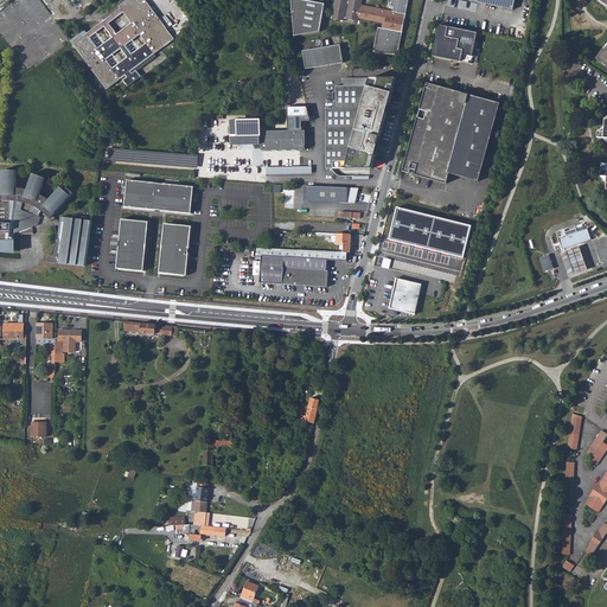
[(85,30),(71,40),(108,89),(126,75),(127,77),(123,80),(128,87),(142,76),(138,69),(133,72),(132,70),(176,38),(147,0),(125,0),(119,5),(121,7),(110,16),(88,32),(85,30)]
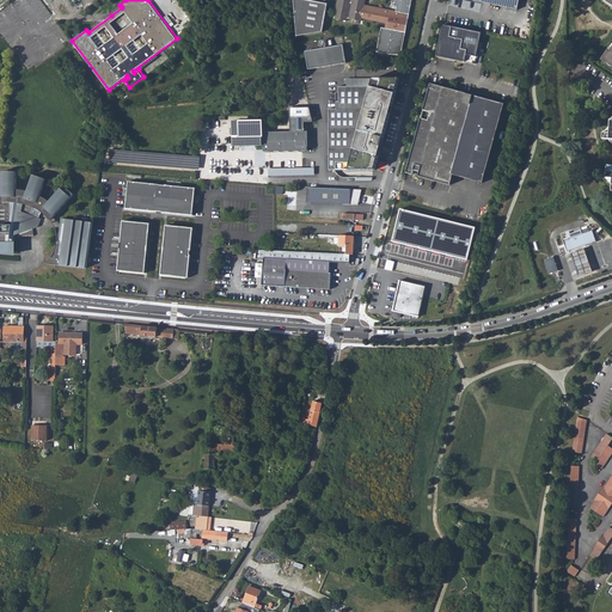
[(328,4),(307,0),(294,0),(298,36),(322,31),(326,7),(328,4)]
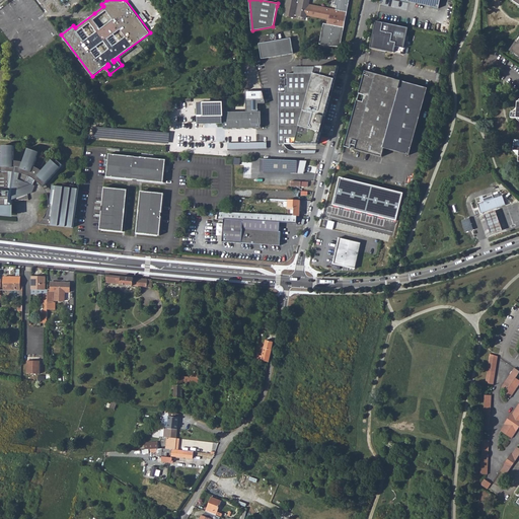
[(337,10),(308,5),(308,0),(287,0),(284,15),(294,17),(294,15),(307,18),(308,15),(308,14),(311,14),(310,16),(317,17),(317,15),(326,17),(325,19),(329,20),(328,25),(323,25),(319,45),(331,47),(340,48),(349,0),(336,0),(335,6),(337,6),(337,10)]
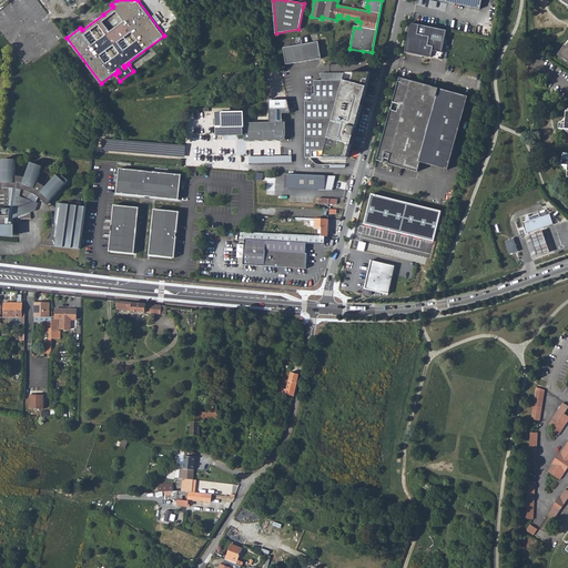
[(434,0),(480,10),(482,0),(434,0)]
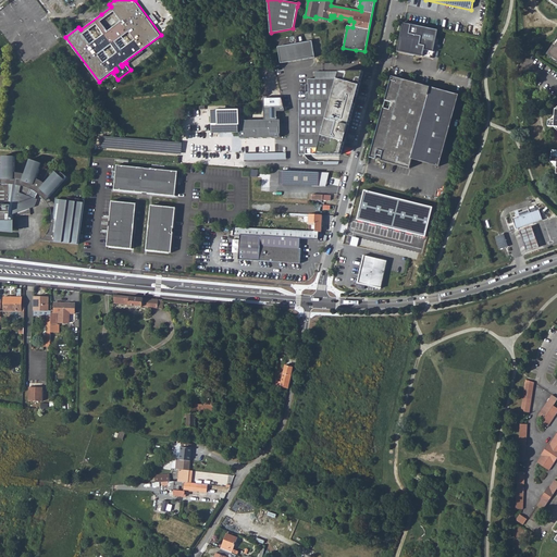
[(429,29),(404,24),(397,51),(423,57),(424,50),(429,29)]
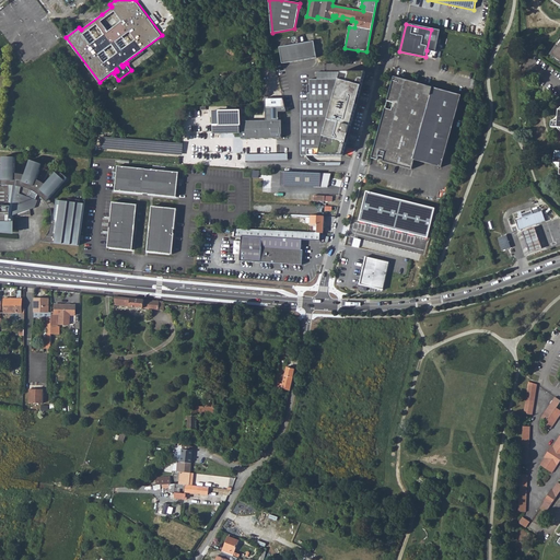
[(431,30),(427,50),(435,53),(440,31),(431,30)]
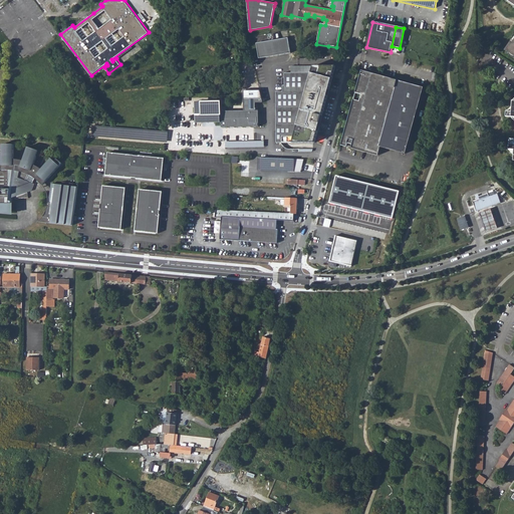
[(259,58),(290,53),(288,38),(257,43),(259,58)]
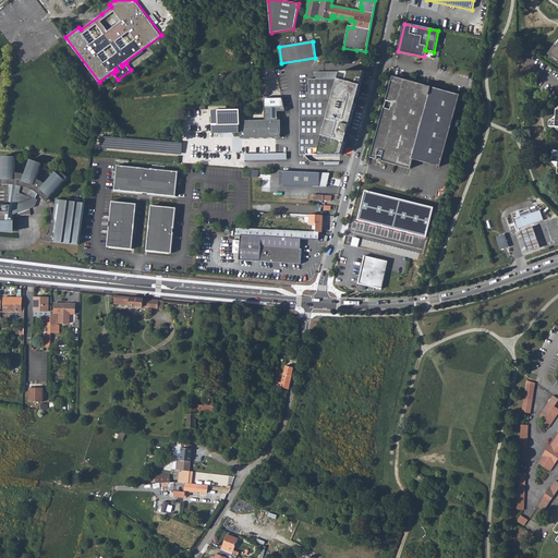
[(555,45),(548,55),(557,61),(557,43),(557,46),(555,45)]
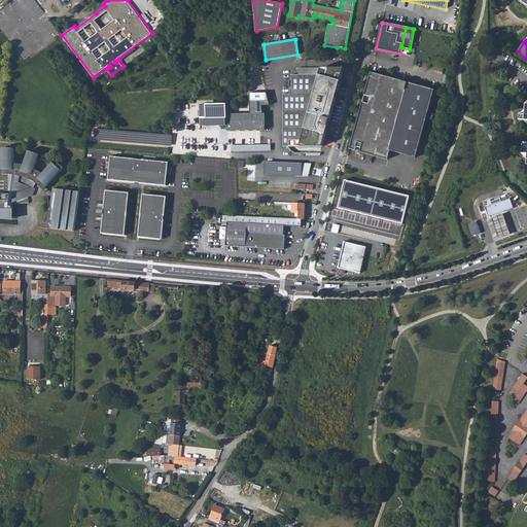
[(283,94),(283,146),(322,146),(344,68),(296,68),(296,75),(291,75),(291,79),(289,79),(289,94),(283,94)]
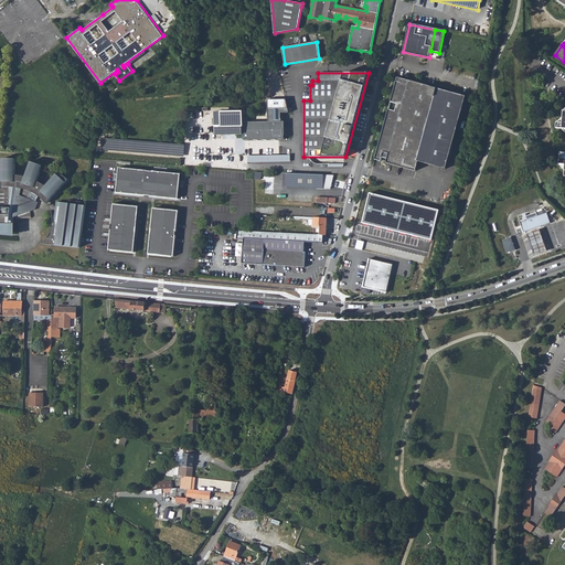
[(466,96),(397,77),(375,160),(381,161),(382,157),(387,159),(386,162),(416,171),(418,161),(446,169),(466,96)]
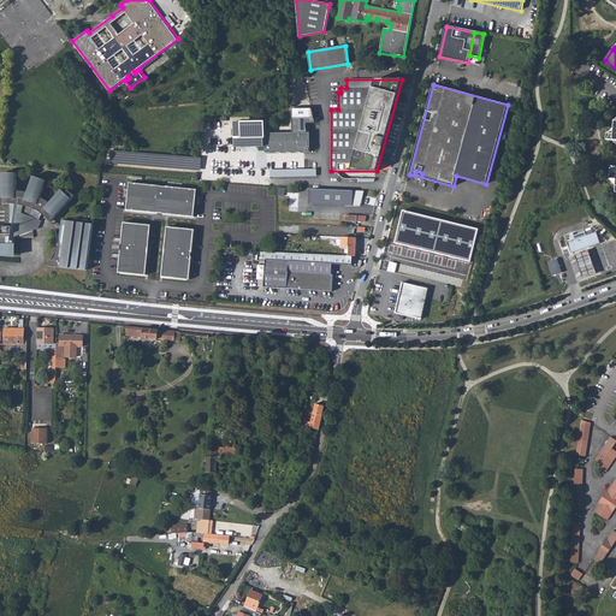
[(265,153),(309,152),(309,132),(307,132),(307,123),(315,123),(312,108),(291,108),(292,132),(265,134),(265,148),(265,153)]
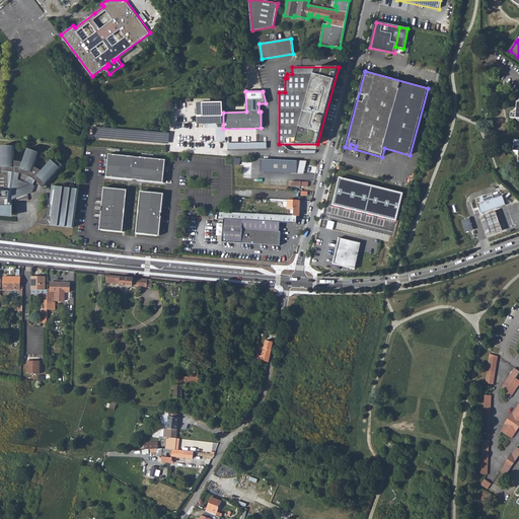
[(223,102),(197,103),(198,125),(223,125),(223,113),(223,102)]
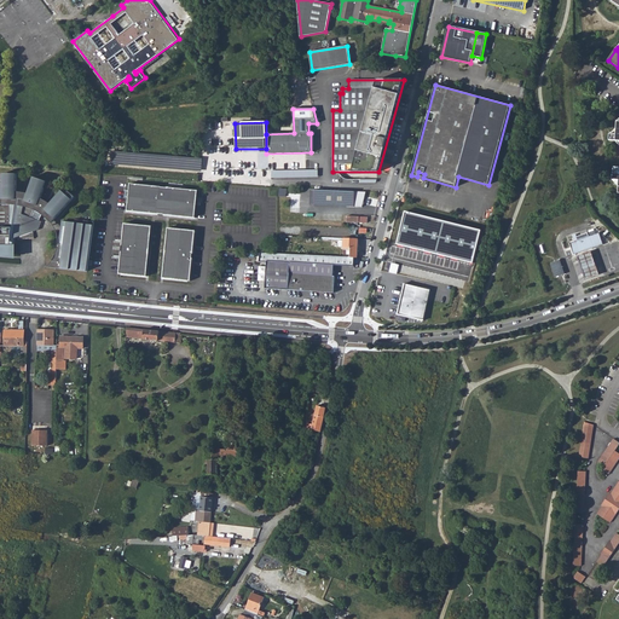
[(4,172),(4,186),(18,186),(18,173),(12,173),(12,171),(10,171),(10,173),(4,172)]
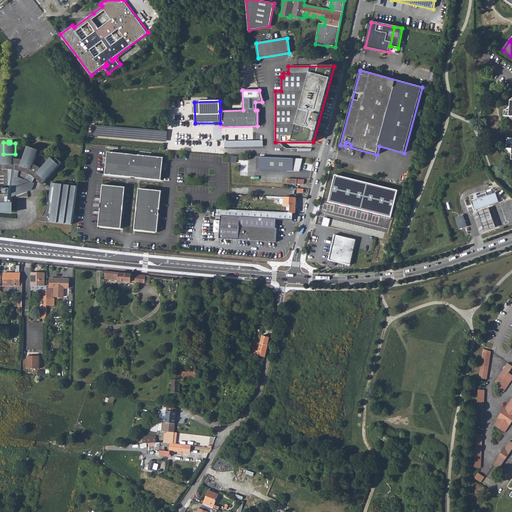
[(0,211),(10,212),(13,198),(14,197),(15,200),(21,199),(21,197),(24,196),(25,199),(29,198),(28,190),(27,191),(25,187),(32,187),(34,183),(26,181),(28,174),(29,173),(31,174),(33,175),(35,176),(36,177),(38,178),(39,179),(40,180),(42,182),(43,183),(44,184),(62,164),(57,159),(55,161),(51,158),(41,169),(35,163),(39,151),(28,147),(23,161),(15,157),(15,163),(3,163),(3,169),(0,169),(0,211)]
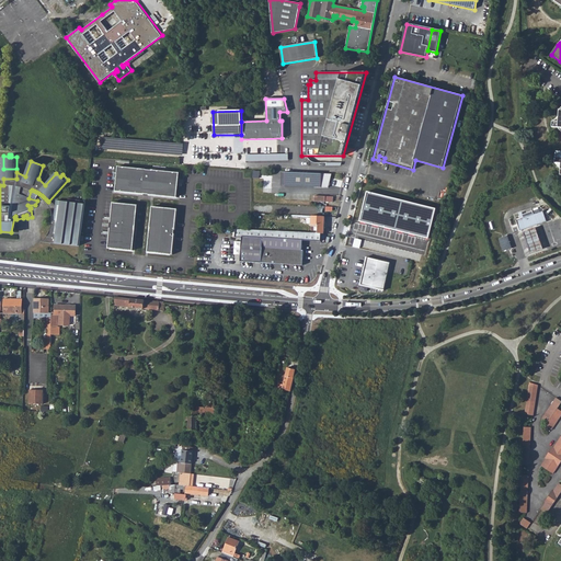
[(179,172),(117,167),(115,191),(176,197),(179,172)]
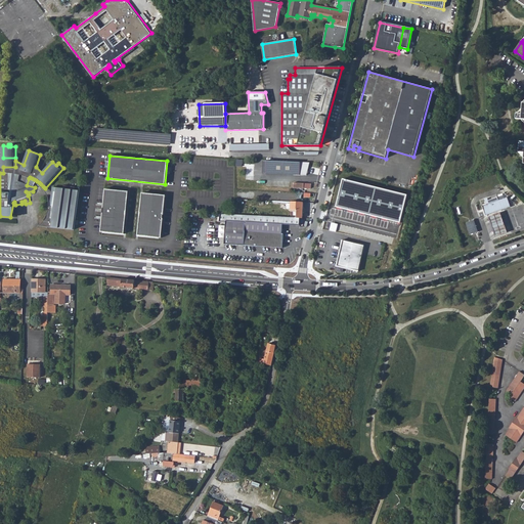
[(15,158),(3,158),(3,167),(15,167),(15,161),(15,158)]
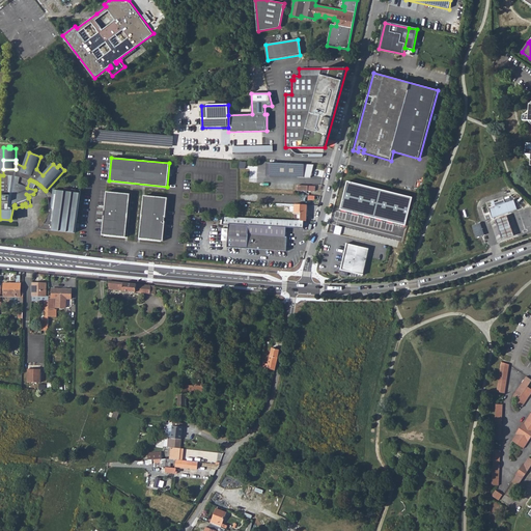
[(313,164),(271,162),(270,175),(310,177),(313,164)]
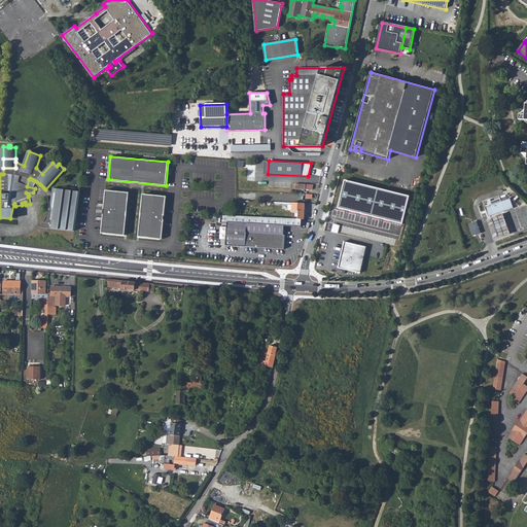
[(30,178),(29,179),(31,180),(33,181),(34,182),(35,183),(37,184),(38,185),(39,186),(40,186),(41,187),(42,188),(43,190),(45,189),(44,188),(43,187),(41,185),(40,184),(39,183),(37,182),(36,181),(34,180),(32,179),(30,178)]
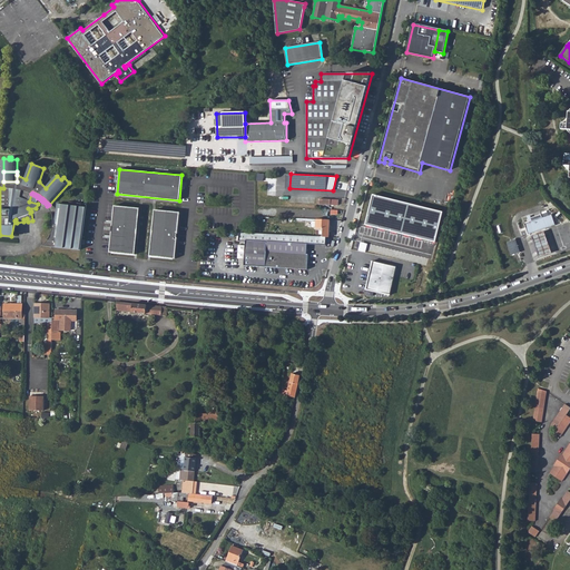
[(369,204),(365,220),(377,223),(381,207),(369,204)]
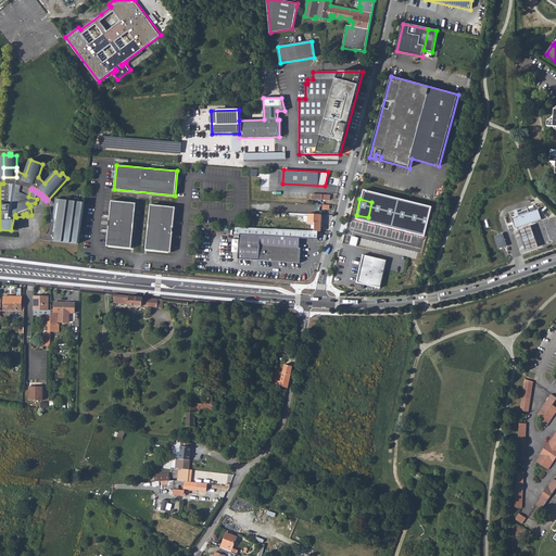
[(40,241),(78,247),(79,241),(80,237),(85,202),(67,200),(67,203),(55,201),(52,222),(51,225),(49,230),(49,232),(48,235),(47,236),(46,237),(45,238),(43,239),(42,240),(40,241)]
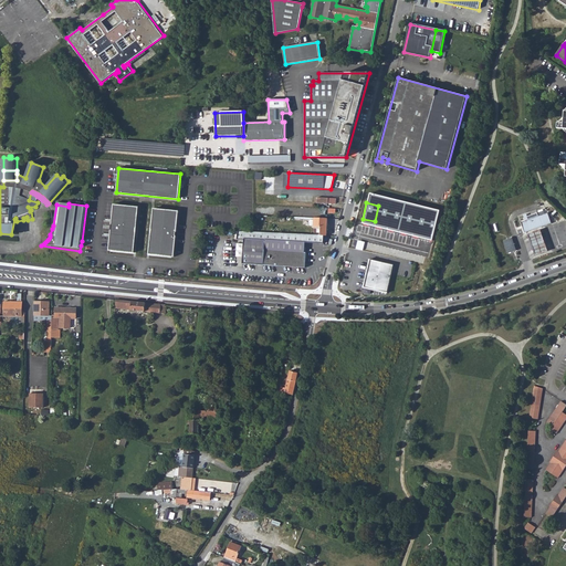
[(138,207),(113,205),(109,250),(134,252),(138,207)]
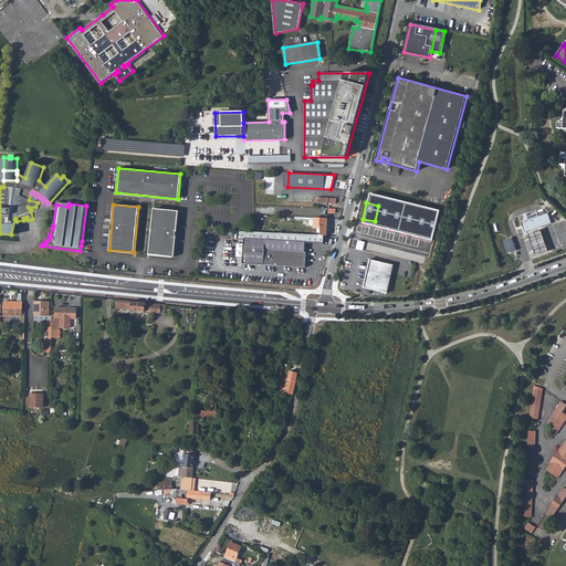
[(178,210),(154,208),(148,254),(174,257),(178,210)]
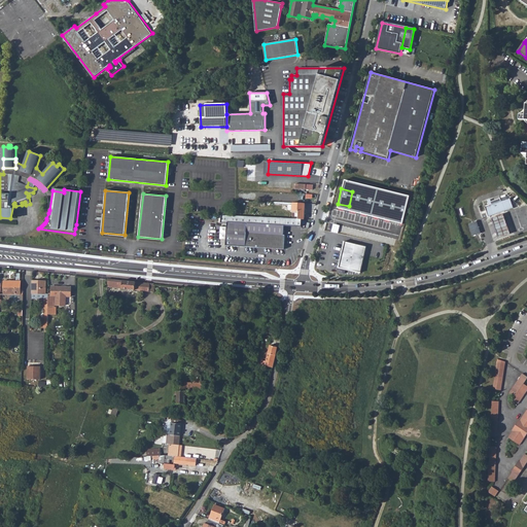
[(492,205),(485,207),(488,217),(514,209),(510,199),(501,202),(500,199),(491,202),(492,205)]
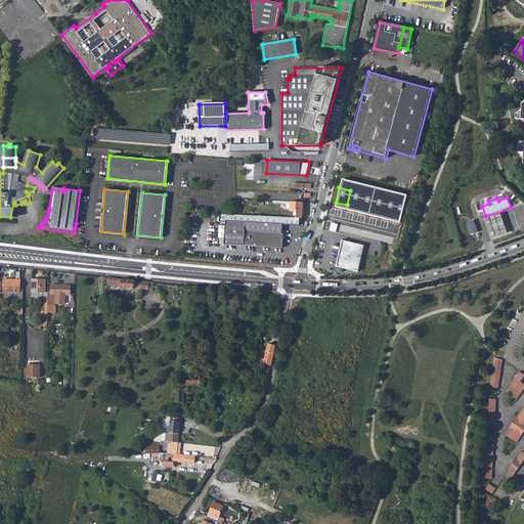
[(273,203),(287,204),(291,204),(291,209),(291,210),(303,211),(303,202),(273,201),(273,203)]
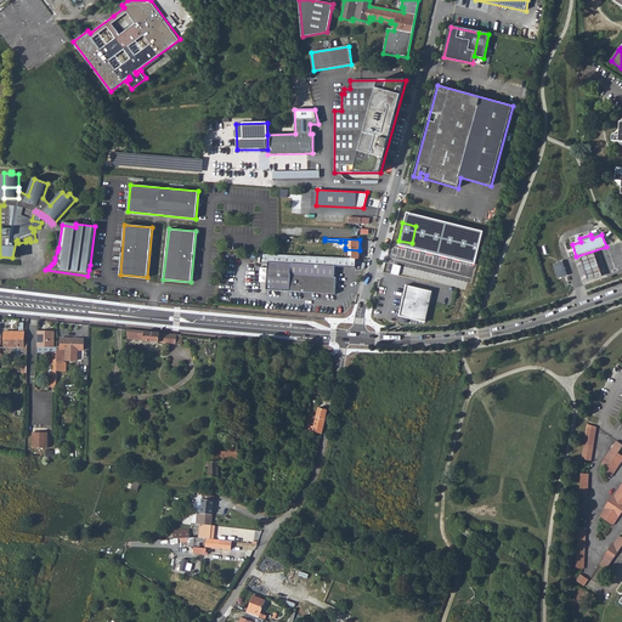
[(345,249),(345,259),(356,259),(358,259),(360,250),(345,249)]
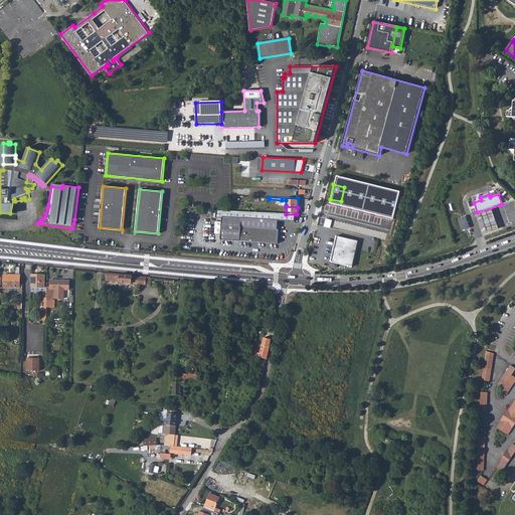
[(479,214),(485,233),(498,229),(492,209),(479,214)]
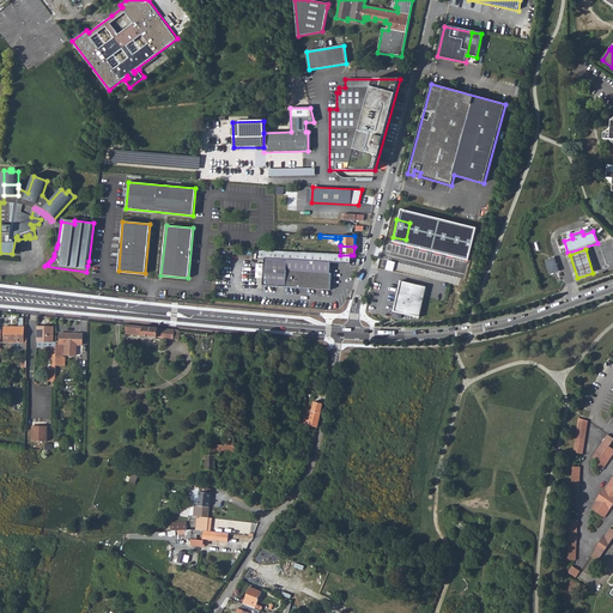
[(331,273),(331,262),(351,263),(351,255),(340,255),(258,250),(258,259),(265,259),(262,285),(285,286),(327,289),(327,287),(329,286),(332,286),(332,274),(331,273)]
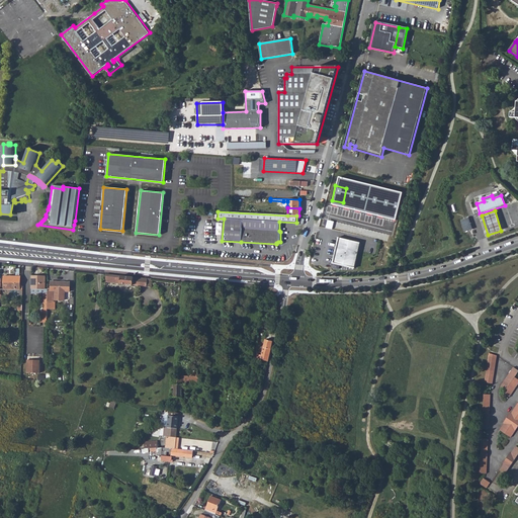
[(338,238),(333,263),(355,268),(360,243),(338,238)]
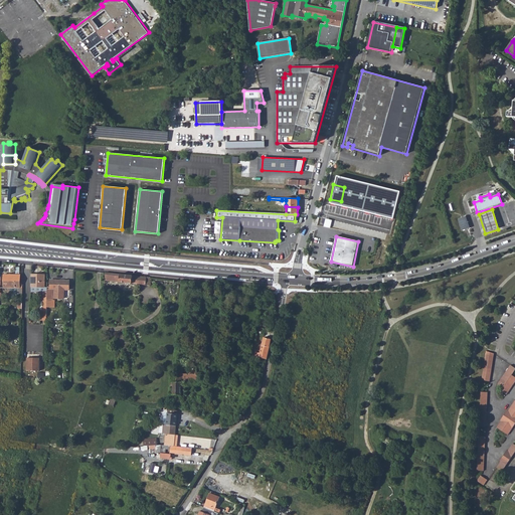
[(145,286),(146,278),(106,274),(105,281),(145,286)]
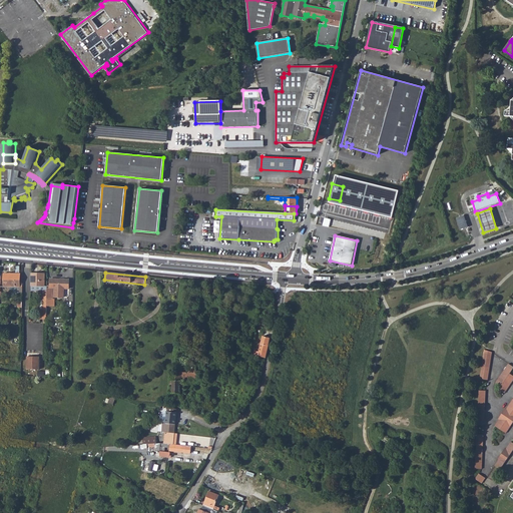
[(3,287),(18,288),(19,288),(20,275),(4,274),(3,287)]
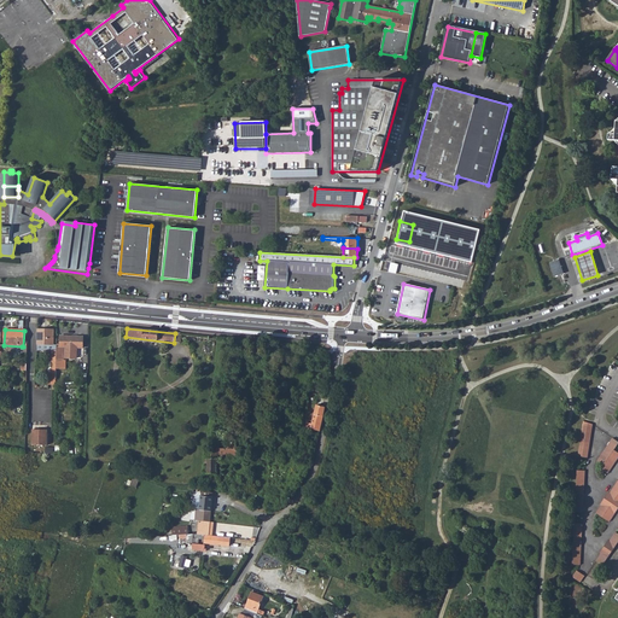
[(52,362),(56,362),(56,355),(57,349),(57,345),(53,345),(53,330),(38,330),(38,350),(52,351),(52,362)]
